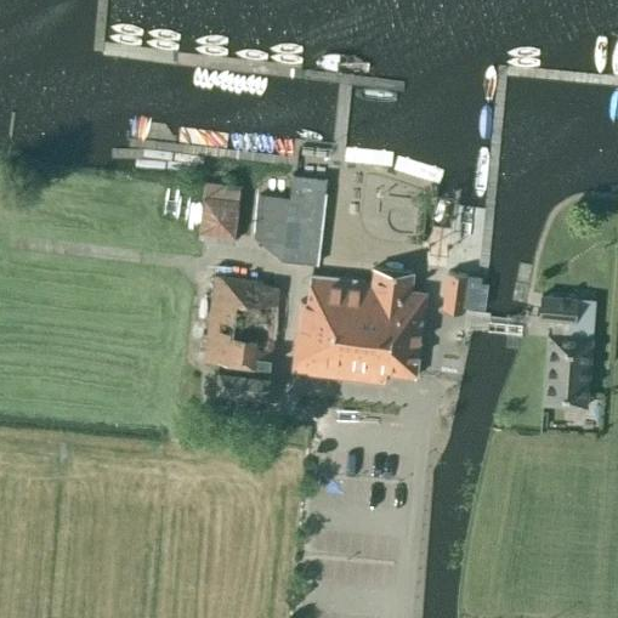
[(285,262),(319,267),(329,180),(295,175),(293,199),(261,197),(256,239),(284,265),(285,262)]
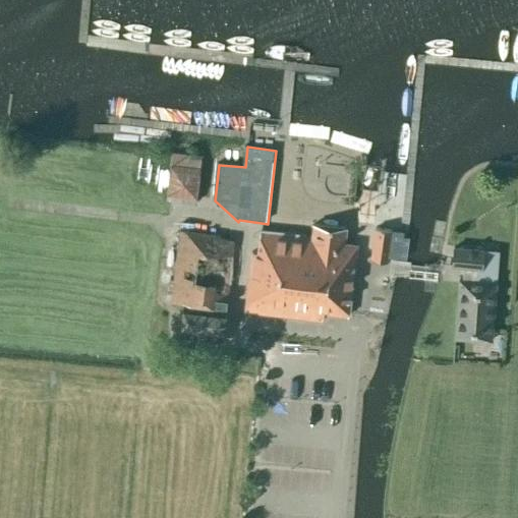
[(327,315),(350,319),(359,247),(346,246),(348,230),(317,226),(314,237),(264,232),(261,255),(254,254),(247,313),(326,323),(327,315)]
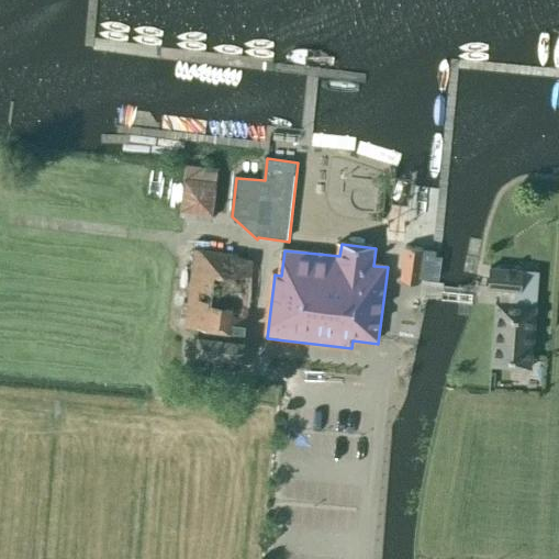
[(439,257),(437,253),(407,248),(403,282),(421,284),(423,268),(437,270),(439,257)]
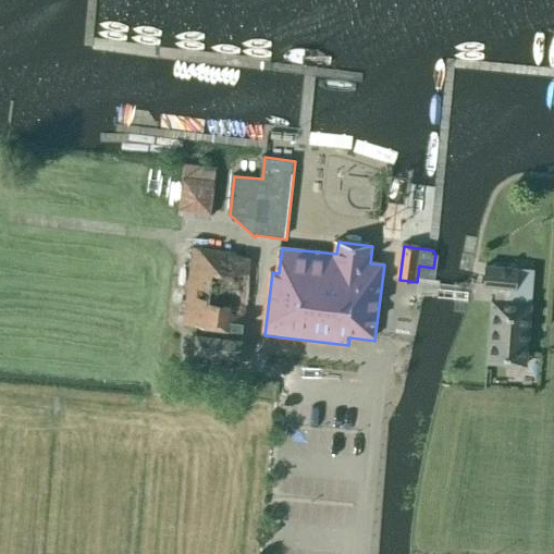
[(195,360),(239,366),(253,259),(237,257),(238,254),(195,248),(186,325),(199,327),(195,360)]
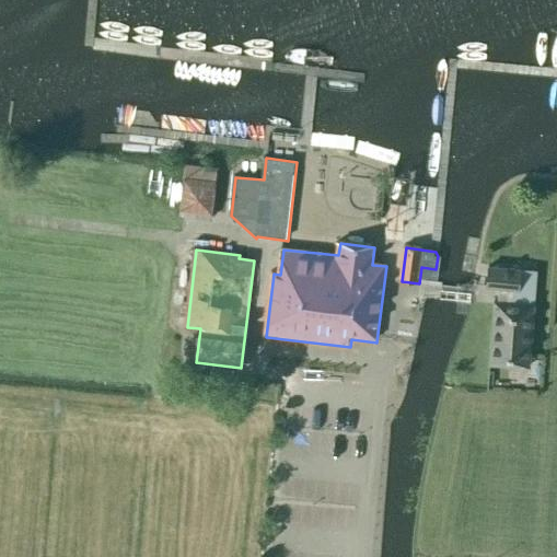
[(536,306),(517,304),(518,290),(521,291),(523,270),(491,268),(489,288),(507,290),(506,303),(497,303),(492,364),(531,369),(536,306)]
